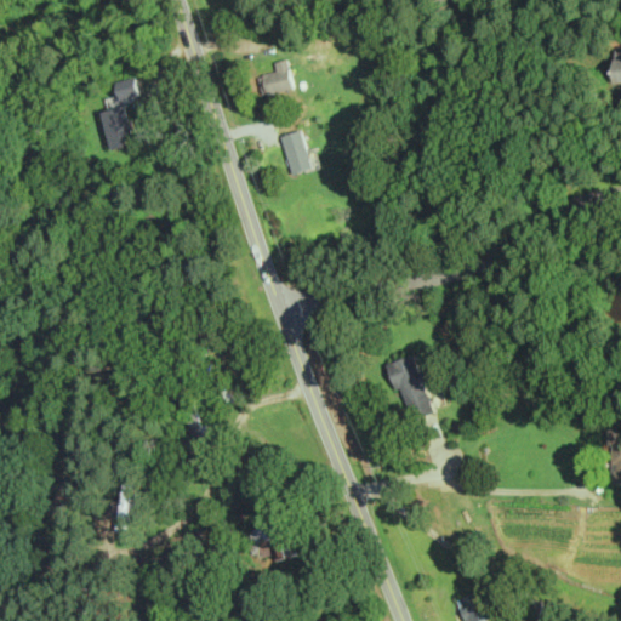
[(288,58),(294,86),(266,92),(263,81),(261,73),(277,69),(274,61),(288,58)]
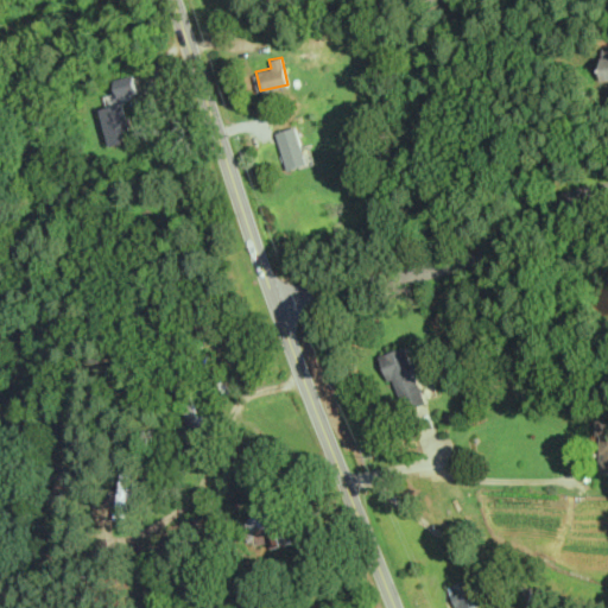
[(113,80),(116,96),(139,92),(134,74),(113,80)]
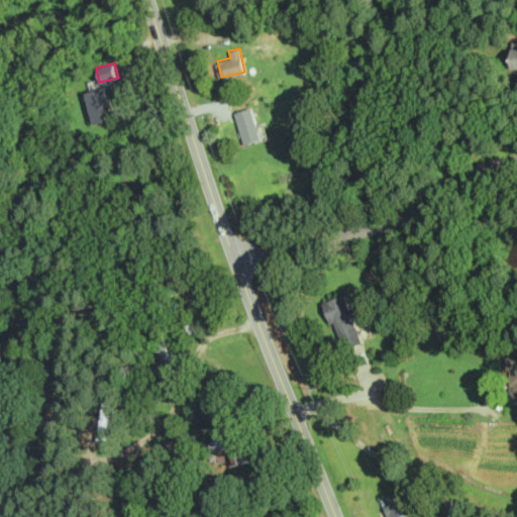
[(104,87),(112,118),(91,124),(82,92),(104,87)]
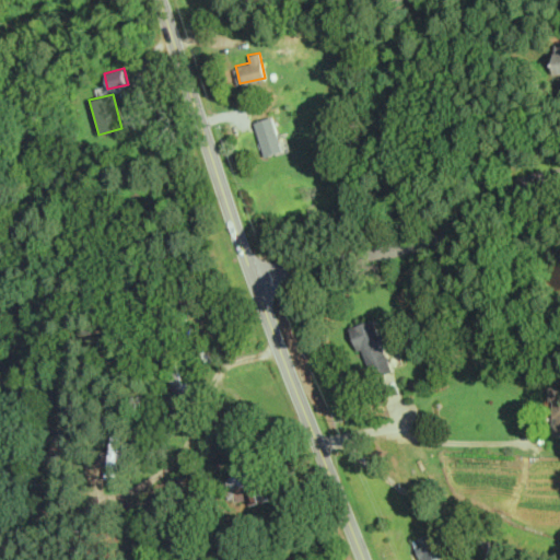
[(254,121),(264,155),(282,150),(271,116),(254,121)]
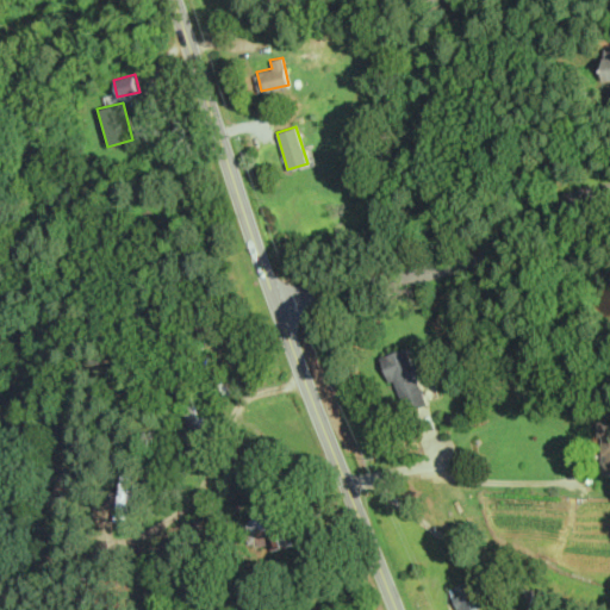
[(378,358),(404,347),(427,404),(417,408),(406,412),(393,380),(388,383),(378,358)]
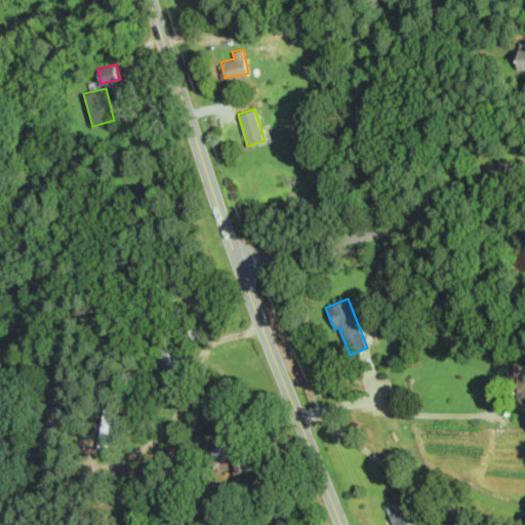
[(524,362),(516,363),(517,407),(524,406),(524,362)]
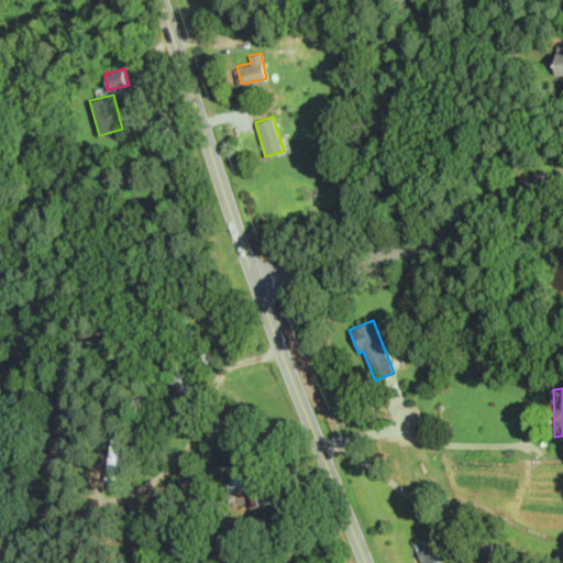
[(102,433),(96,473),(114,476),(121,435),(102,433)]
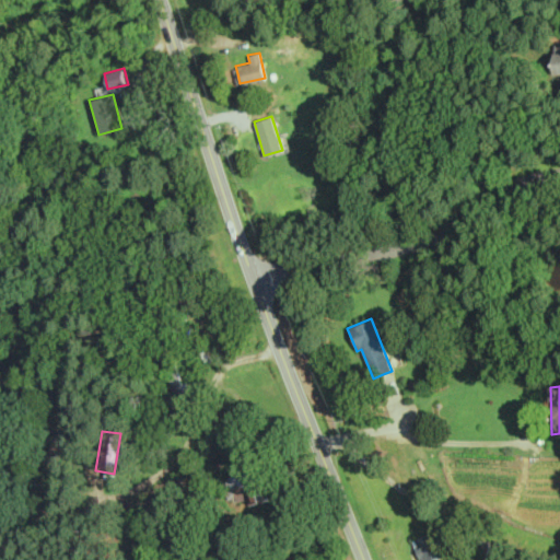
[(224,476),(255,468),(260,491),(272,488),(275,498),(249,504),(248,498),(232,502),(224,476)]
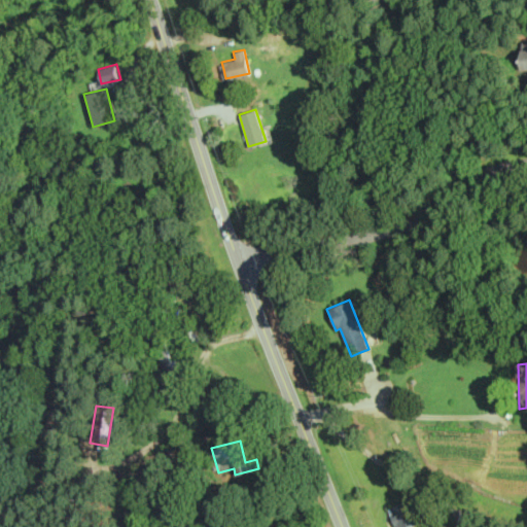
[(390,507),(392,512),(393,514),(389,516),(394,526),(397,526),(406,526),(416,523),(412,512),(418,510),(413,497),(390,507)]
